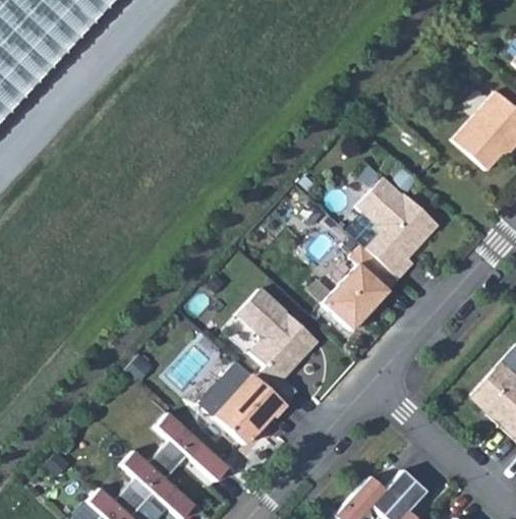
[(508,145),(512,148),(515,143),(515,105),(496,88),(453,137),(488,167),(504,149),(508,145)]
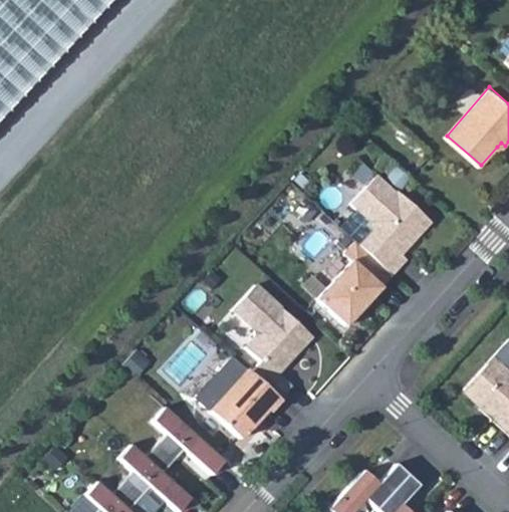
[(497,147),(500,151),(505,146),(501,143),(497,147)]
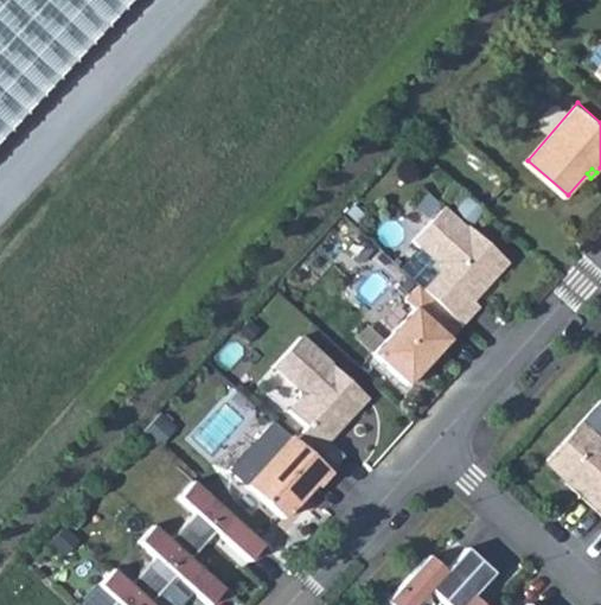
[(478,299),(491,285),(490,280),(496,274),(498,276),(512,261),(472,224),(471,225),(448,205),(417,240),(424,246),(409,263),(432,284),(428,288),(467,324),(484,305),(478,299)]
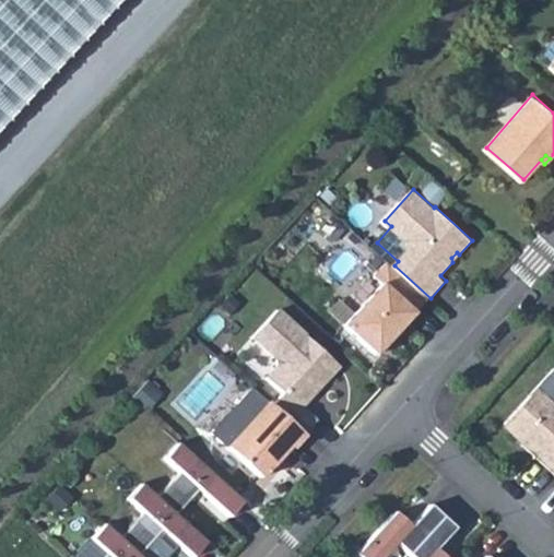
[(403,329),(431,298),(395,265),(390,261),(377,275),(386,283),(348,324),(380,354),(397,334),(393,332),(400,326),(403,329)]
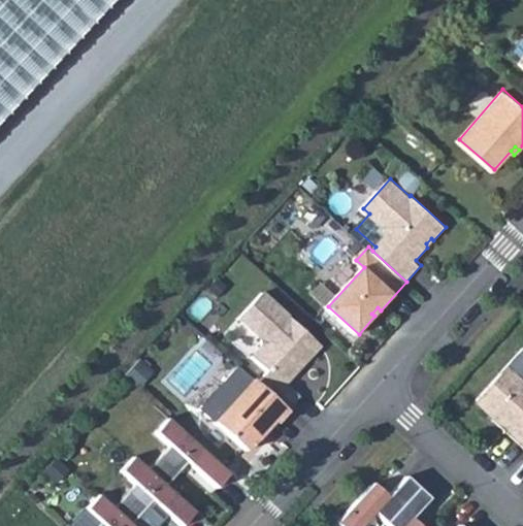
[(260,381),(291,408),(302,396),(288,383),(301,368),(301,362),(304,358),(307,360),(323,343),(265,291),(241,317),(265,337),(265,344),(256,356),(270,369),(260,381)]
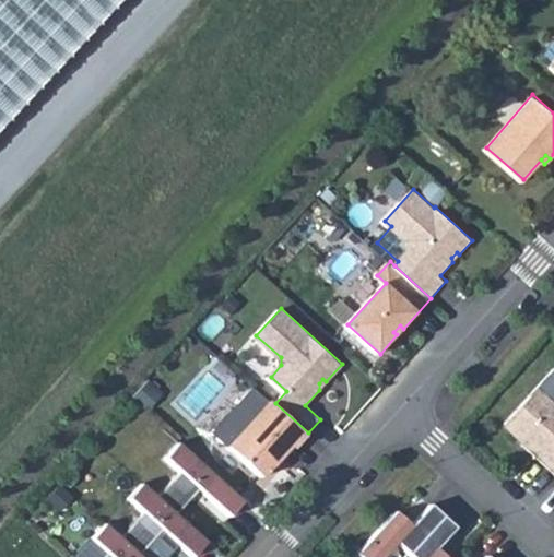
[(393,332),(397,334),(403,329),(400,326),(393,332)]
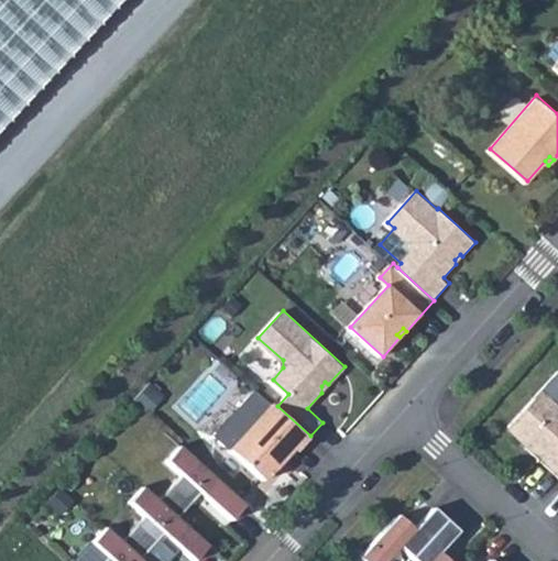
[(557,376),(513,425),(534,443),(531,446),(557,470),(557,376)]
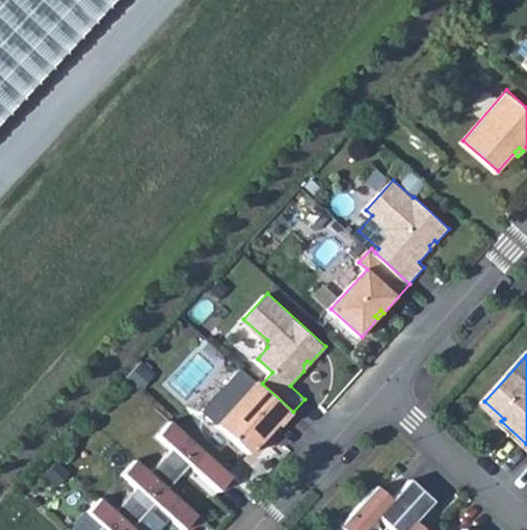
[(245,368),(209,407),(219,418),(256,378),(245,368)]
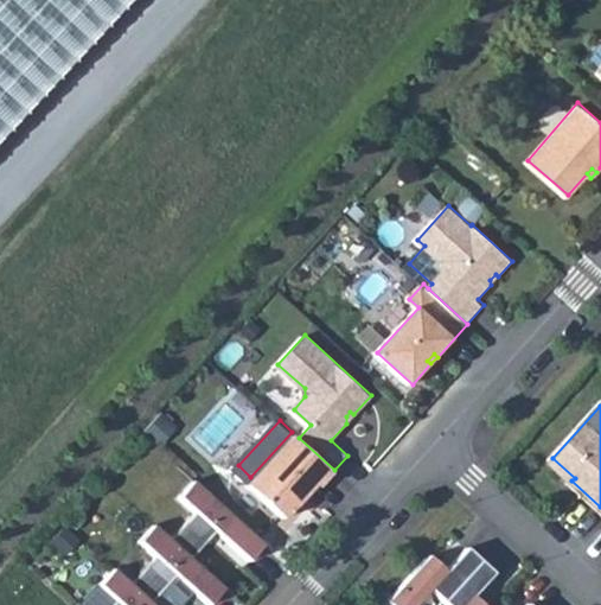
[(308,498),(334,470),(299,438),(294,435),(250,484),(286,516),(296,505),(305,496),(308,498)]
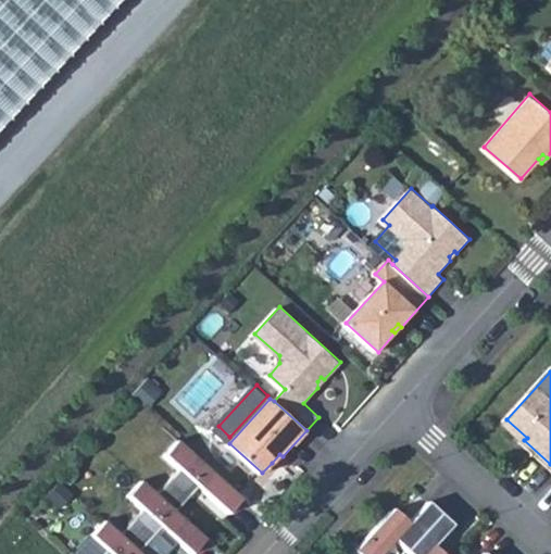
[(503,422),(524,440),(527,438),(506,419),(503,422)]
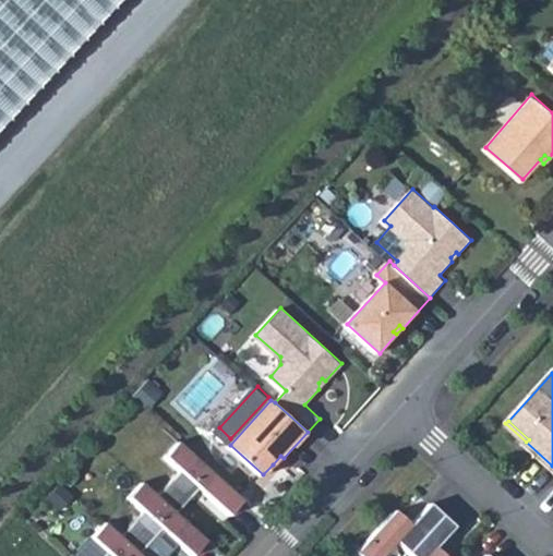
[(247,499),(182,440),(168,456),(183,470),(161,494),(179,512),(202,487),(232,515),(247,499)]
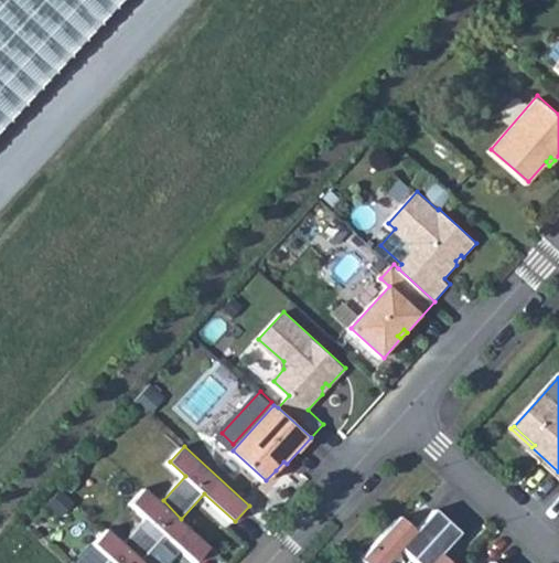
[(276,470),(279,473),(287,464),(283,461),(276,470)]
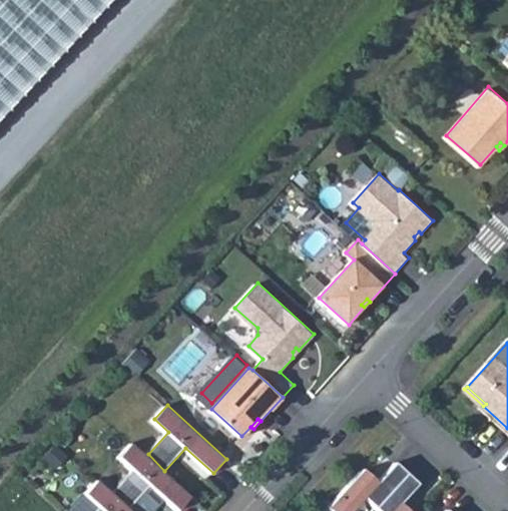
[(148,454),(133,442),(121,456),(135,469),(114,492),(131,507),(152,485),(180,510),(193,496),(164,471),(148,454)]
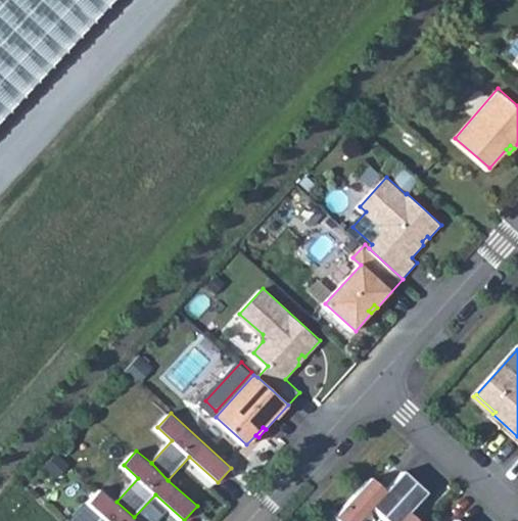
[(371,479),(337,517),(341,520),(369,520),(365,517),(374,507),(385,516),(417,481),(406,470),(385,492),(371,479)]
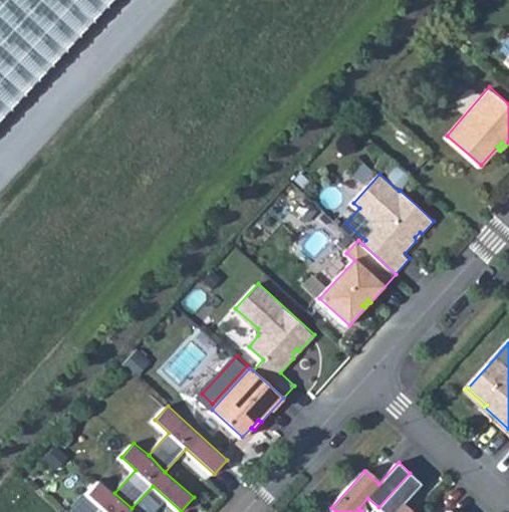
[(410,511),(402,505),(422,484),(410,473),(378,507),(384,511),(410,511)]
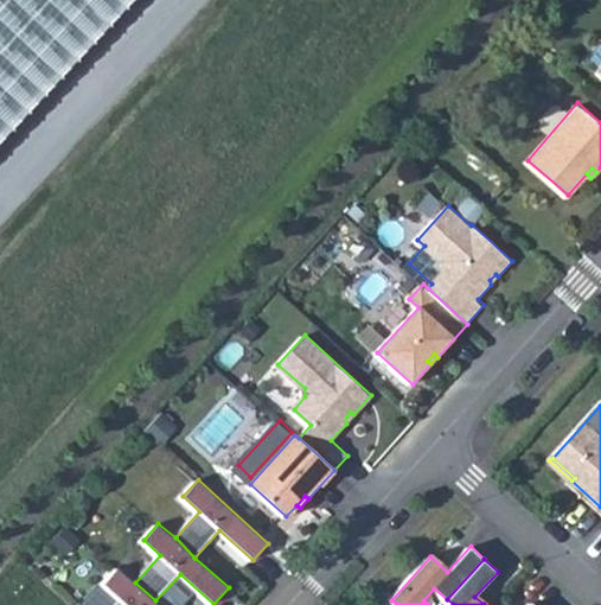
[(135,583),(119,567),(103,584),(120,599),(114,604),(160,604),(155,600),(135,583)]
